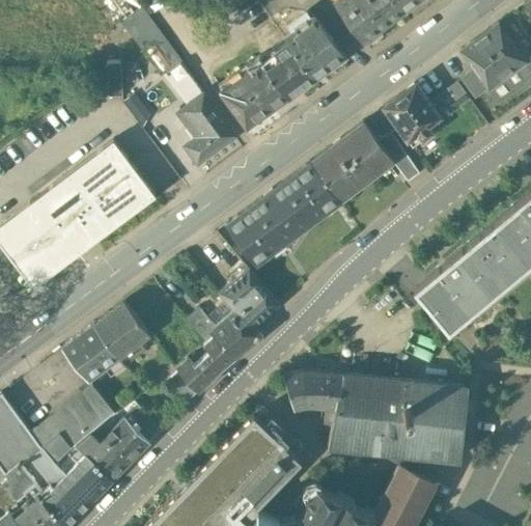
[(139,14),(130,0),(110,0),(126,23),(139,14)]
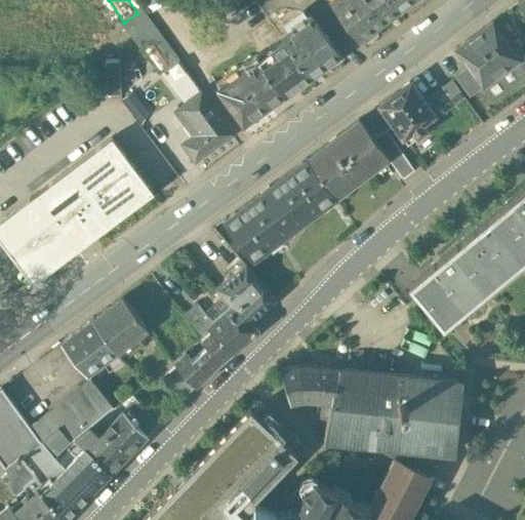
[(399,15),(388,0),(334,0),(329,4),(359,45),(362,42),(364,45),(376,37),(374,34),(399,15)]
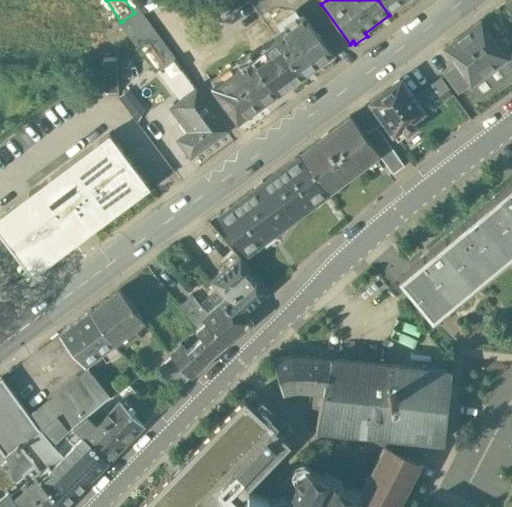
[(378,0),(389,15),(408,0),(378,0)]
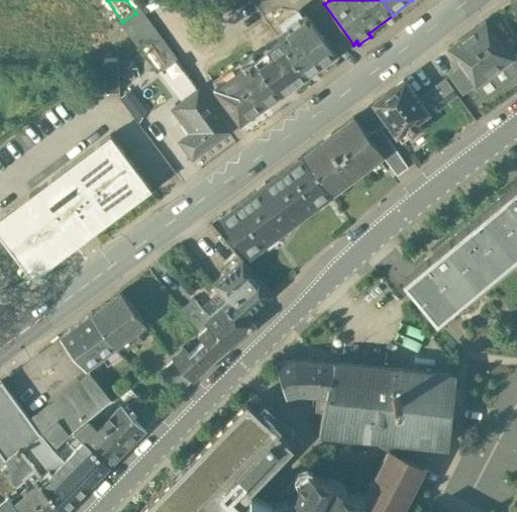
[(122,22),(118,25),(127,36),(145,23),(137,12),(135,13),(122,22)]
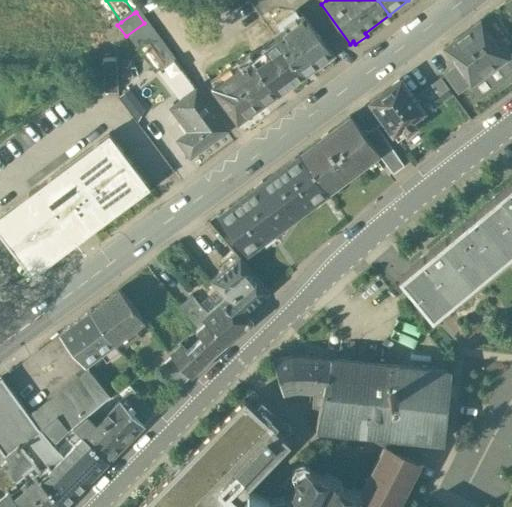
[(327,61),(297,19),(272,38),(277,46),(302,80),(327,61)]
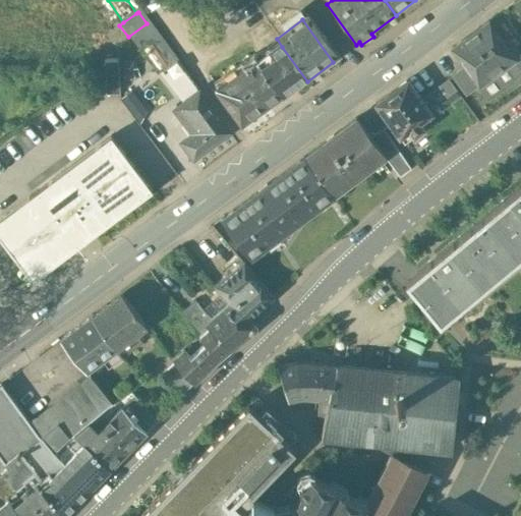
[(178,66),(147,23),(128,37),(159,79),(178,66)]
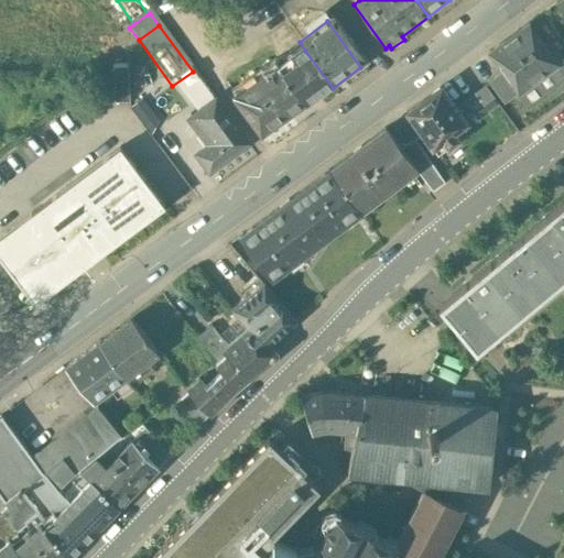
[(531,26),(491,55),(506,76),(520,96),(521,97),(552,76),(563,93),(563,90),(563,63),(553,47),(548,51),(531,26)]
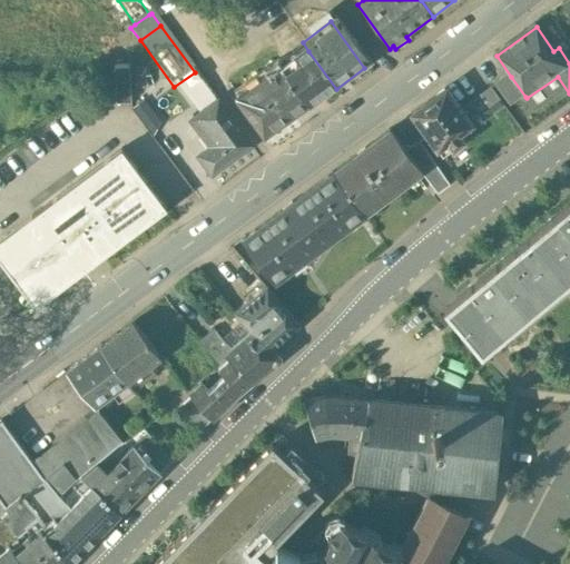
[(336,89),(308,51),(281,71),(308,109),(336,89)]
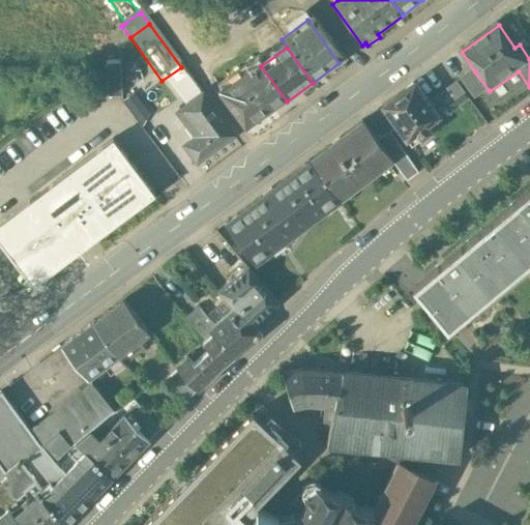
[(258,62),(247,70),(249,75),(221,95),(246,133),(266,118),(265,117),(287,101),(261,66),(258,62)]
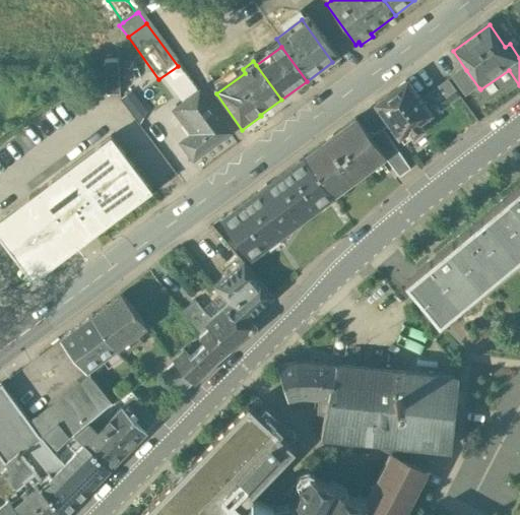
[(118,64),(104,65),(107,99),(120,98),(118,64)]
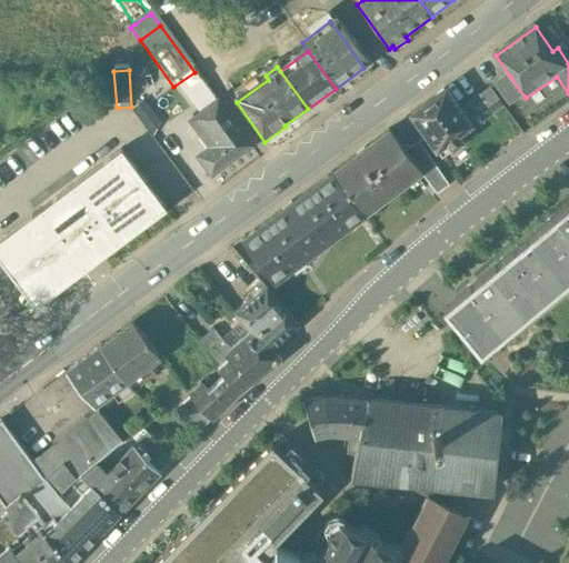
[(525,97),(510,77),(497,87),(510,107),(525,97)]
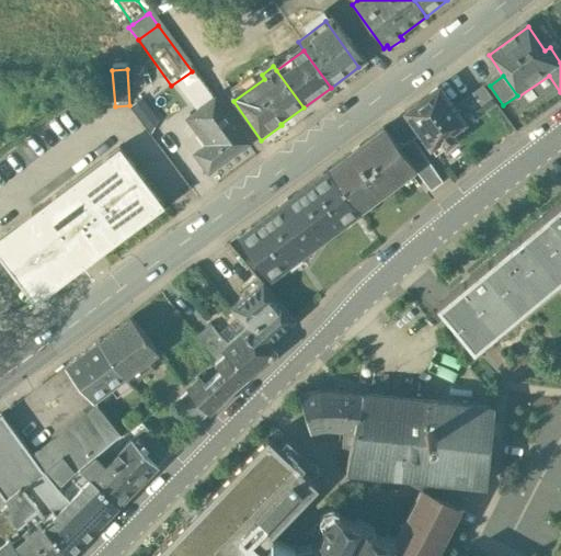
[(441,90),(407,115),(433,151),(443,144),(447,149),(457,143),(456,142),(470,131),(441,90)]
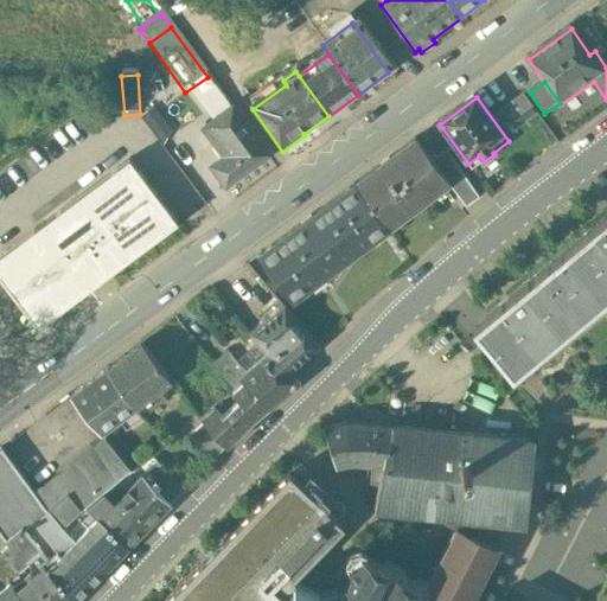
[(524,98),(502,114),(517,135),(540,120),(524,98)]
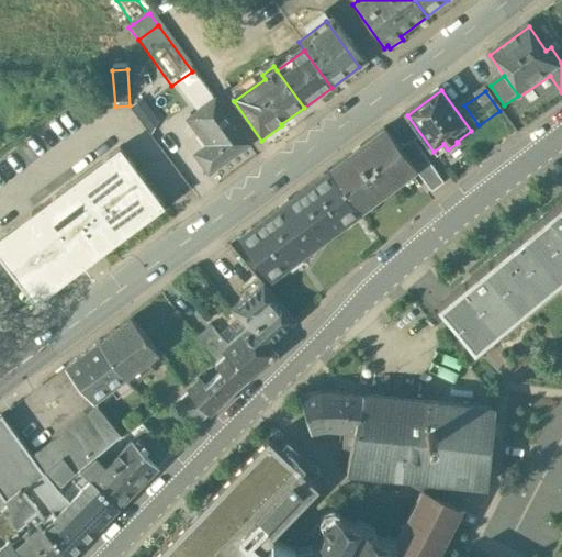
[(248,148),(215,103),(188,123),(208,149),(195,158),(209,176),(248,148)]
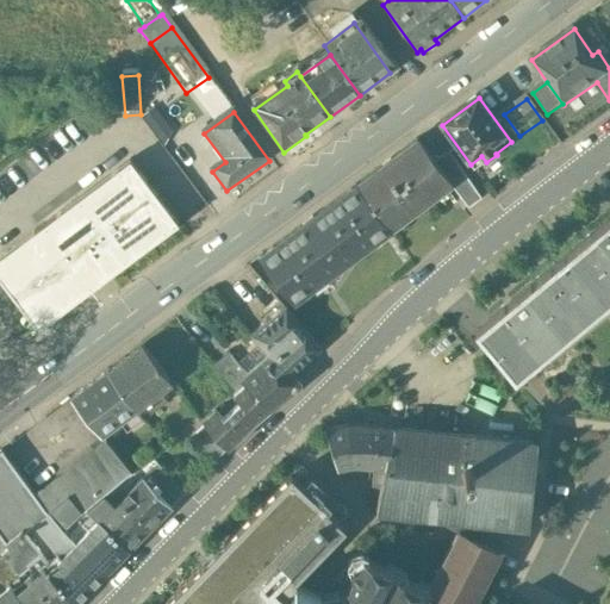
[(419,142),(355,190),(372,212),(391,236),(453,191),(454,190),(436,166),(419,142)]
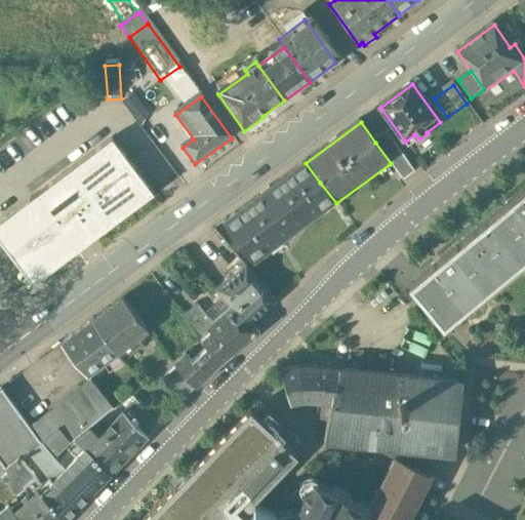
[(387,134),(375,143),(391,163),(390,164),(404,185),(415,176),(387,134)]
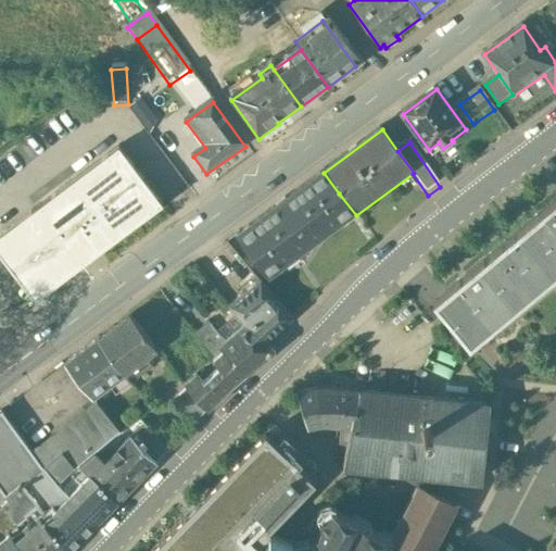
[(163,209),(118,150),(0,237),(0,259),(34,305),(70,278),(163,209)]
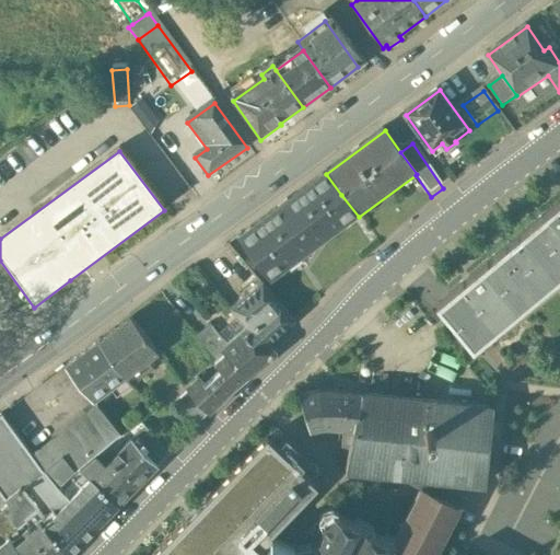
[(326,174),(238,240),(269,284),(271,281),(269,278),(296,257),(300,261),(343,229),(340,224),(354,215),(357,219),(359,217),(341,195),(326,174)]
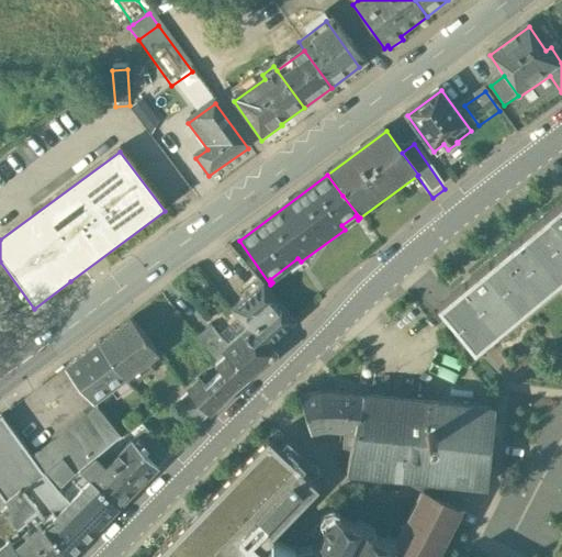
[(561,204),(445,302),(437,309),(472,352),(474,354),(480,348),(561,280),(561,204)]
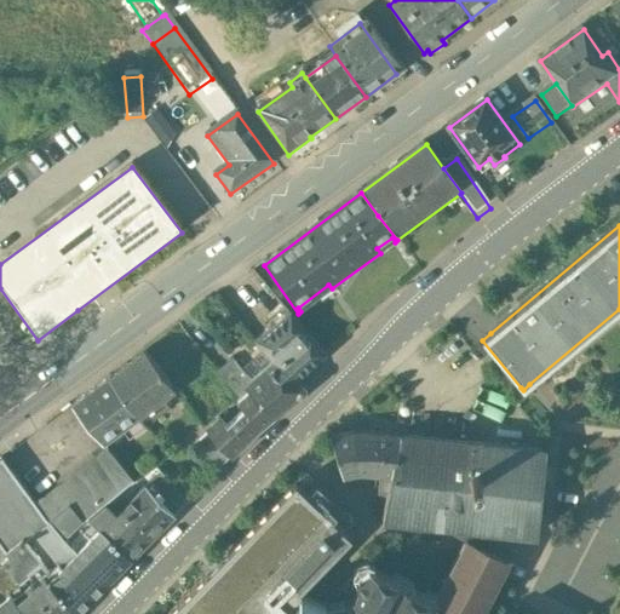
[(279,363),(310,338),(296,321),(293,322),(288,316),(256,344),(273,363),(276,361),(279,363)]
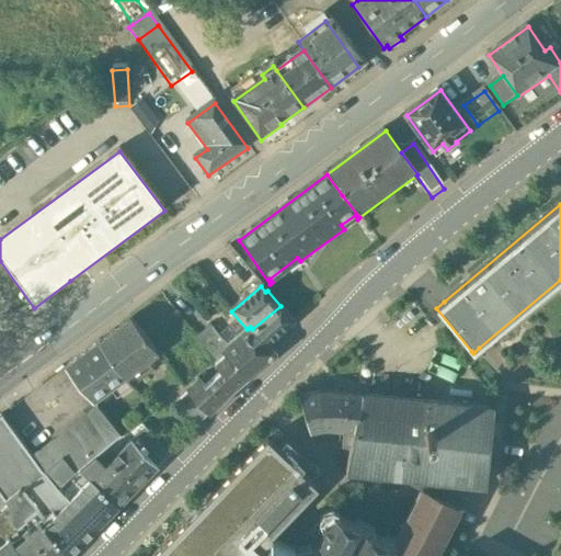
[(281,306),(252,329),(267,348),(295,324),(281,306)]
